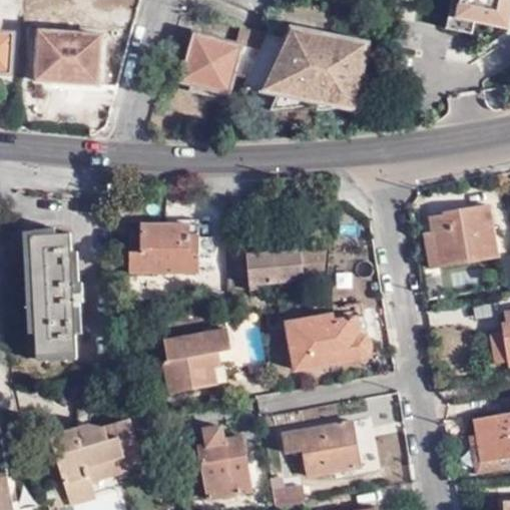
[(509,0),(462,0),(458,20),(504,29),(509,0)]
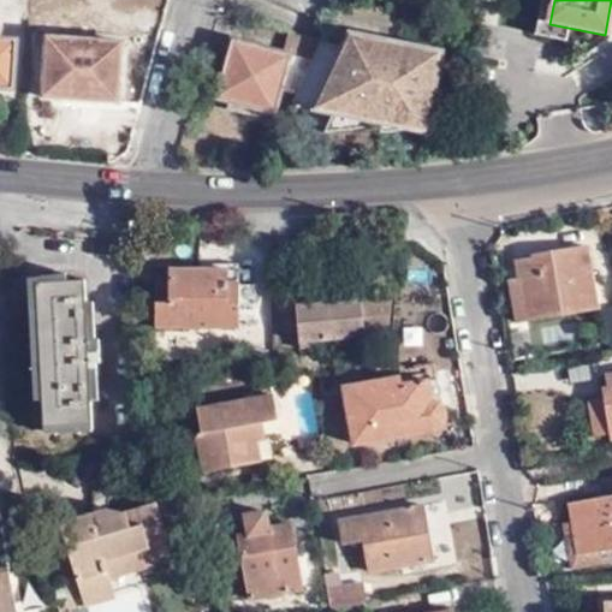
[(320,43),(290,36),(284,55),(235,43),(218,99),(275,113),(281,94),(293,97),(320,43)]
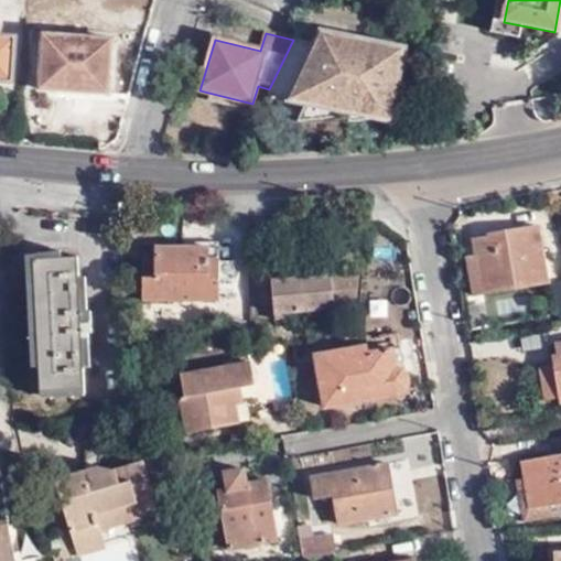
[(106,96),(110,41),(40,36),(35,92),(106,96)]
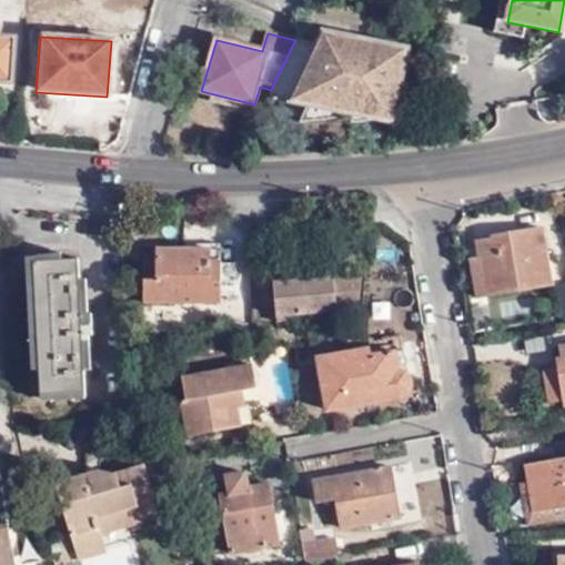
[(10,39),(0,38),(0,83),(8,84),(10,39)]
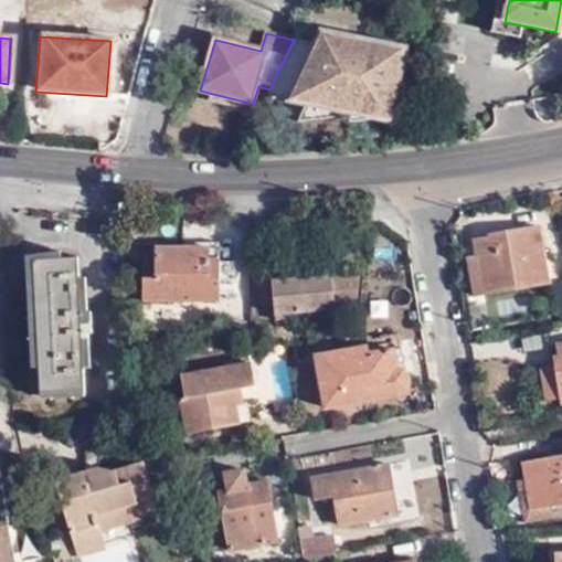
[(362,53),(364,44),(335,39),(333,44),(336,45),(333,54),(350,56),(351,52),(362,53)]
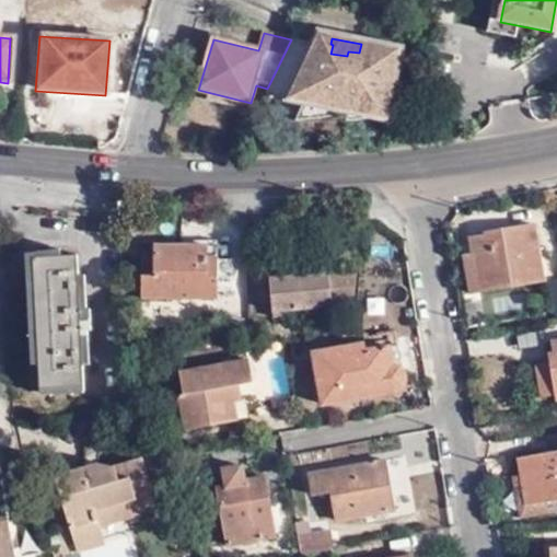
[(291,39),(267,89),(274,91),(287,95),(286,101),(347,114),(349,108),(387,117),(401,53),(361,44),(359,53),(348,51),(347,56),(331,54),(333,45),(331,44),(314,41),(313,45),(291,39)]
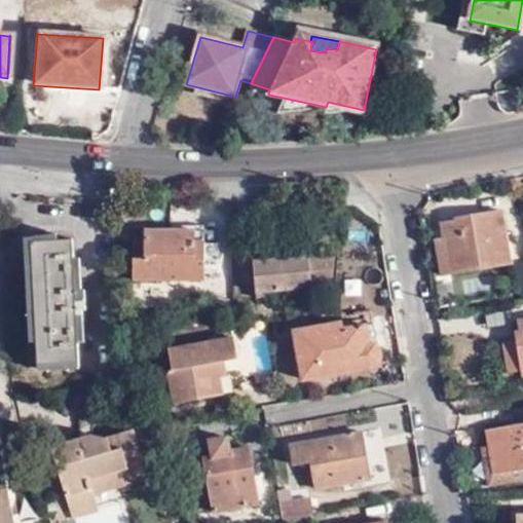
[(443,224),(445,240),(450,275),(510,264),(511,262),(502,211),(456,218),(456,222),(443,224)]
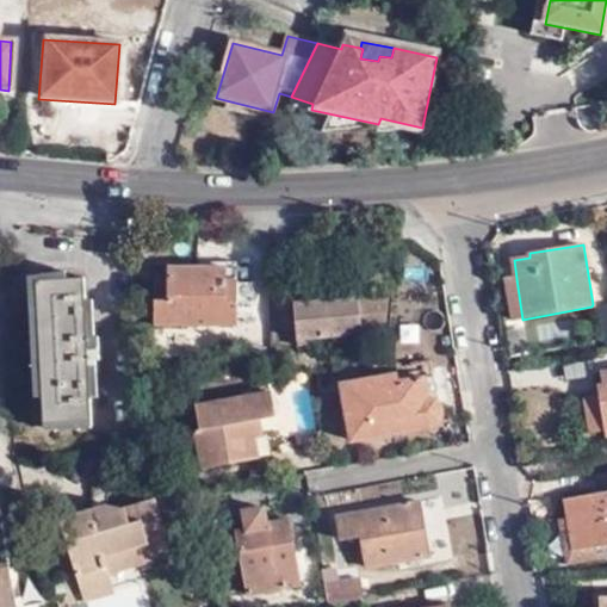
[(165,279),(153,279),(153,328),(236,327),(234,267),(165,267),(165,279)]
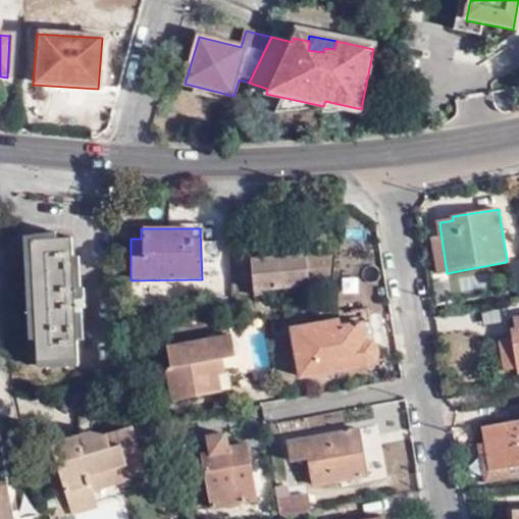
[(447,273),(442,239),(432,240),(437,275),(447,273)]
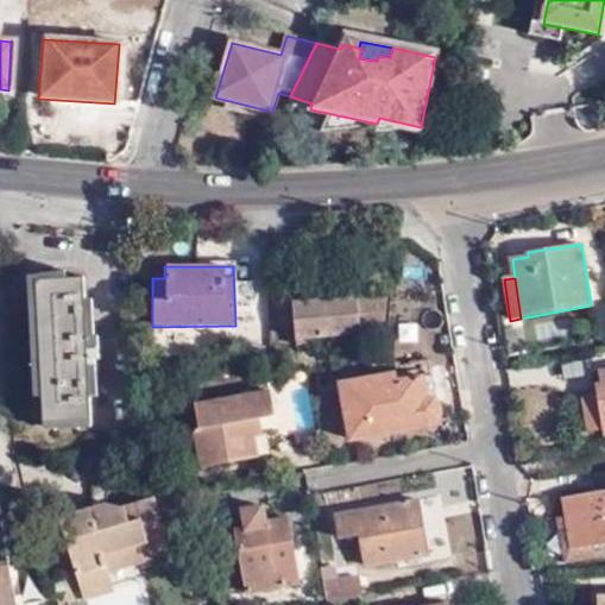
[(86,339),(82,281),(36,282),(41,424),(88,422),(87,363),(95,361),(95,339),(86,339)]
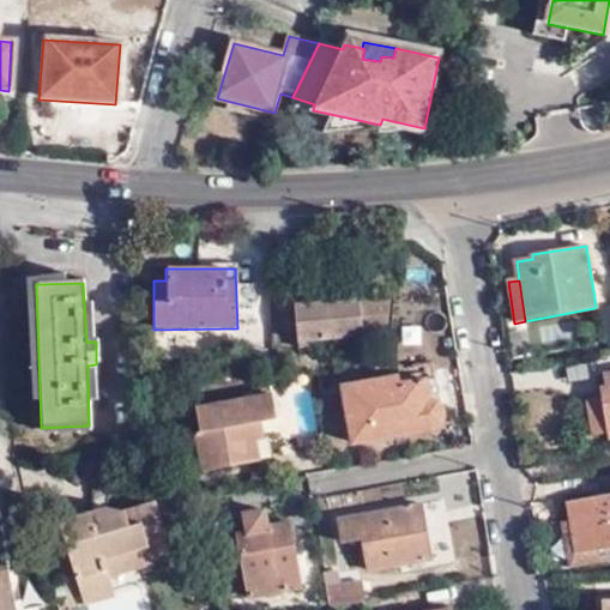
[(297,342),(325,339),(387,334),(390,300),(296,308),(297,342)]
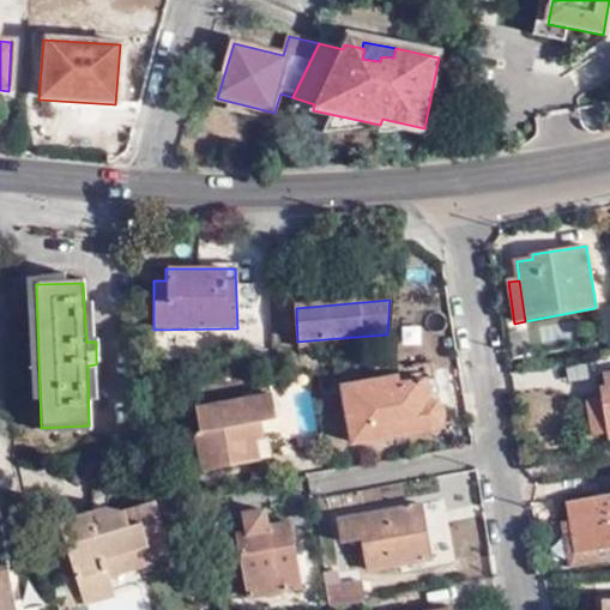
[(608,350),(609,349),(609,307),(599,309),(608,350)]
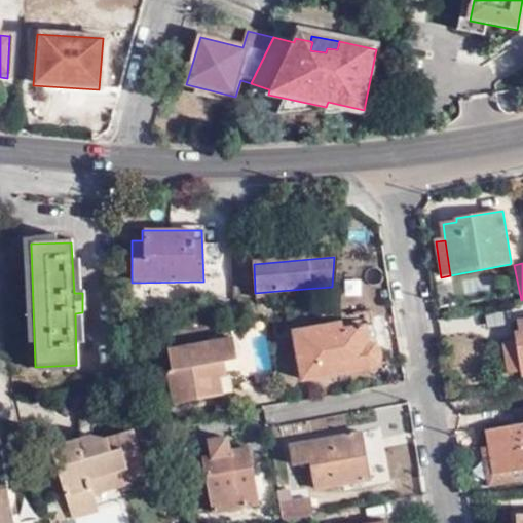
[(277,299),(278,291),(255,293),(256,301),(277,299)]
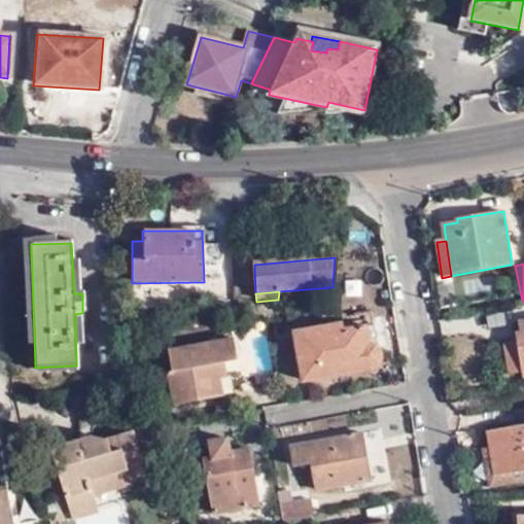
[(295,333),(304,381),(377,365),(380,361),(379,350),(377,346),(370,343),(365,319),(295,333)]
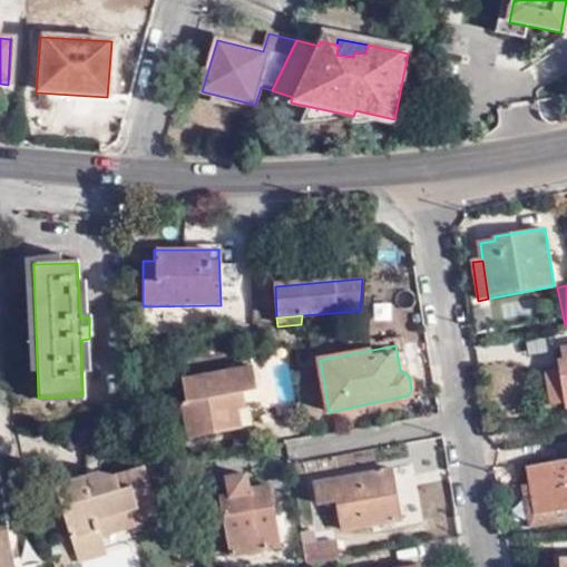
[(183,436),(236,426),(231,391),(252,388),(247,363),(178,377),(183,400),(176,401),(183,436)]
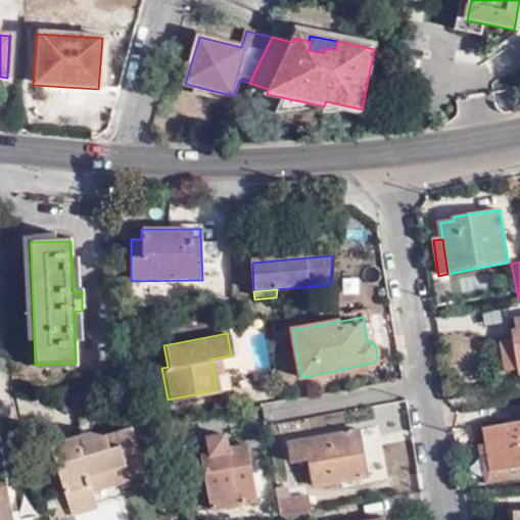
[(519,371),(513,337),(499,340),(504,373),(519,371)]
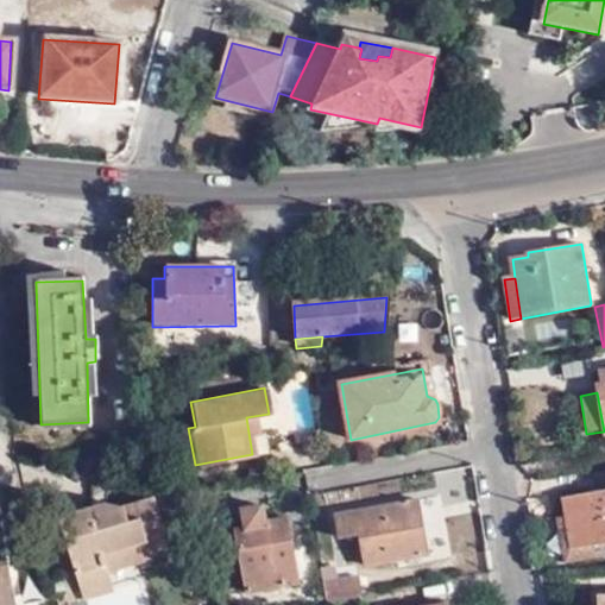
[(566,547),(603,540),(604,539),(604,489),(558,497),(561,517),(566,547)]
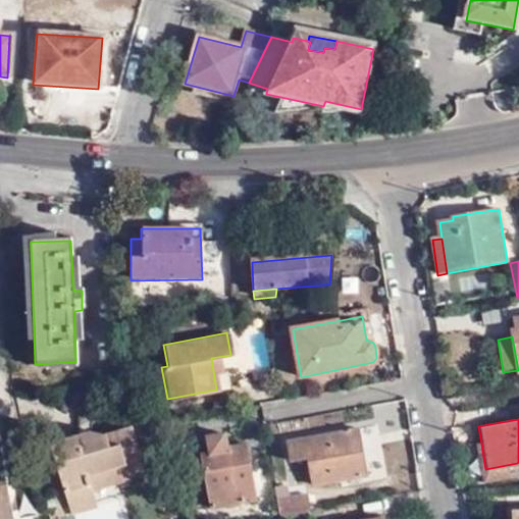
[(46,442),(58,484),(85,477),(90,492),(127,481),(123,468),(139,463),(128,427),(101,435),(85,430),(46,442)]
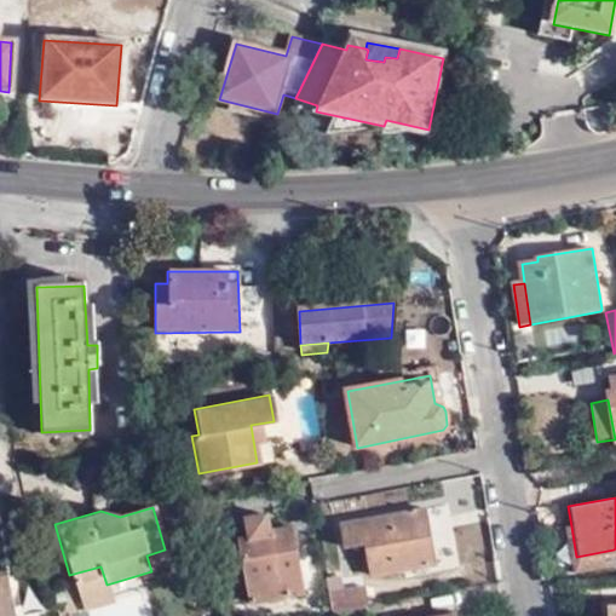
[(424,507),(344,523),(347,545),(366,542),(373,573),(435,562),(424,507)]
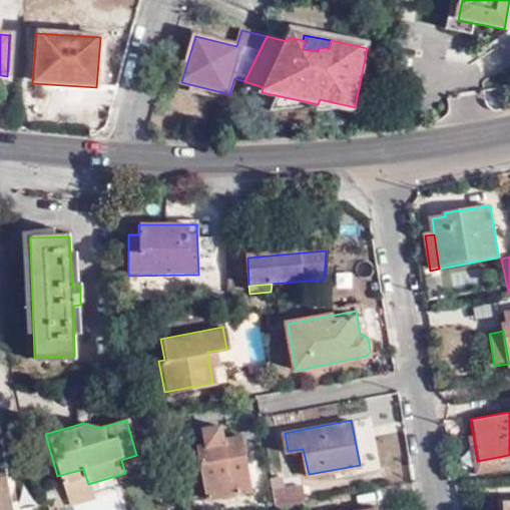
[(220,426),(202,429),(205,446),(197,447),(207,498),(251,490),(240,437),(223,441),(220,426)]
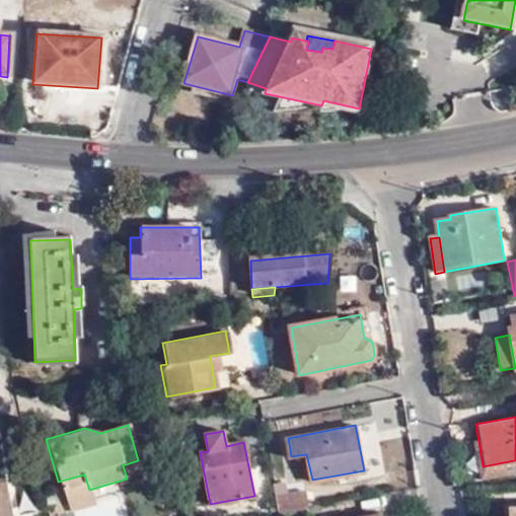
[(475,482),(515,474),(515,469),(514,460),(483,466),(478,441),(469,442),(475,482)]
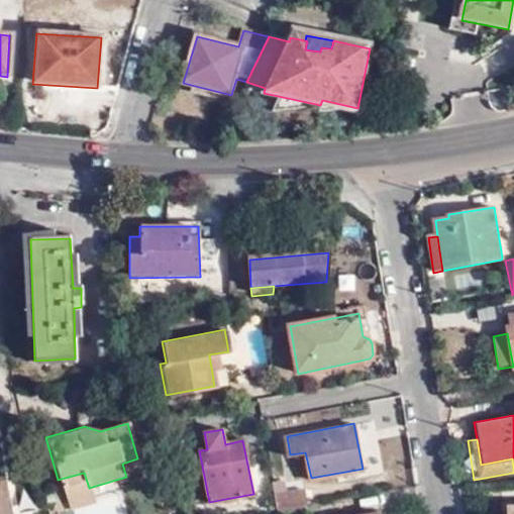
[(122,464),(124,470),(139,466),(137,458),(122,464)]
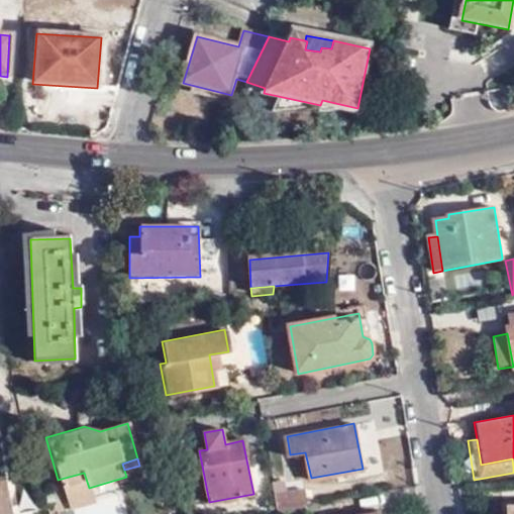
[(10,513),(0,467),(0,513),(10,513)]
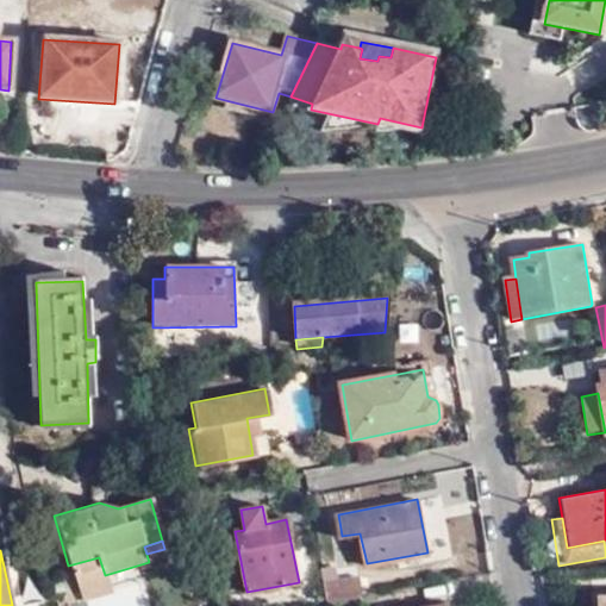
[(68,566),(79,603),(108,593),(105,575),(99,557),(68,566)]
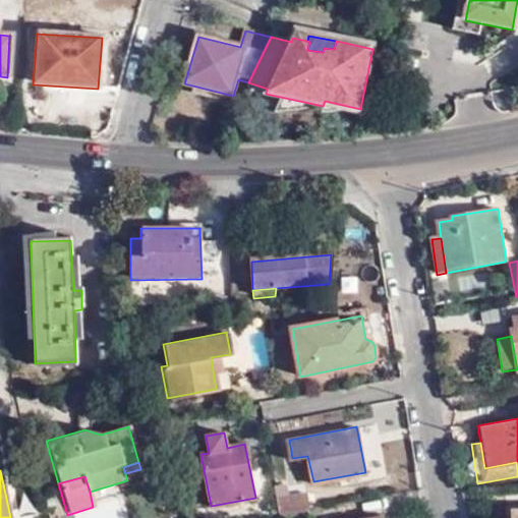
[(286,487),(275,490),(280,514),(307,509),(308,509),(305,493),(288,497),(286,487)]
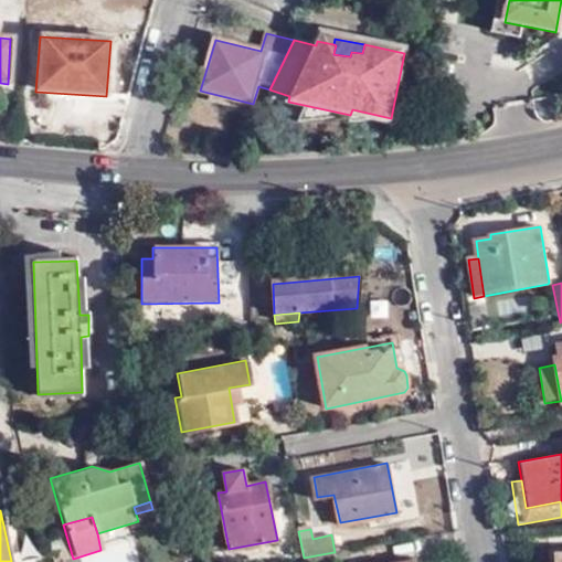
[(335,561),(333,552),(304,558),(303,559),(303,561),(335,561)]
